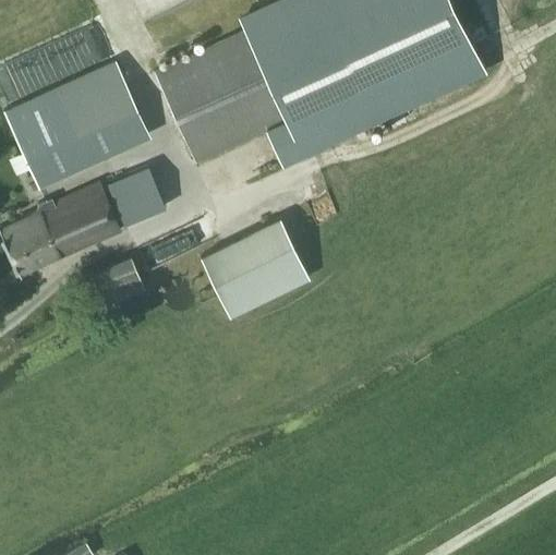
[(156,74),(197,164),(267,132),(282,164),(487,70),(455,0),(291,0),(243,22),(249,33),(156,74)]
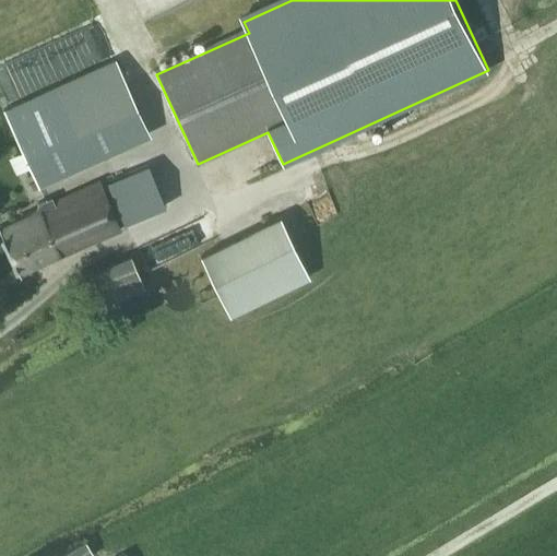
[(38,186),(150,134),(117,63),(6,114),(38,186)]
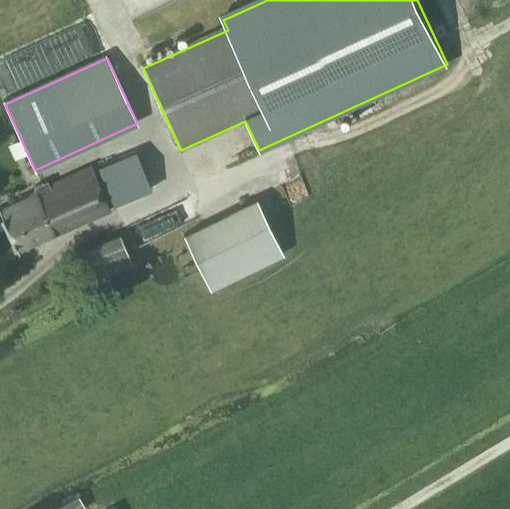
[(36,195),(0,211),(19,254),(36,247),(41,249),(48,246),(49,241),(111,213),(91,170),(52,188),(49,183),(37,189),(35,193),(36,195)]
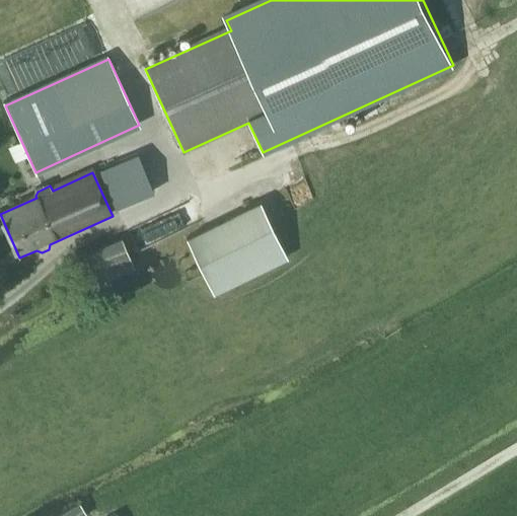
[(188,240),(215,297),(289,261),(262,205),(188,240)]
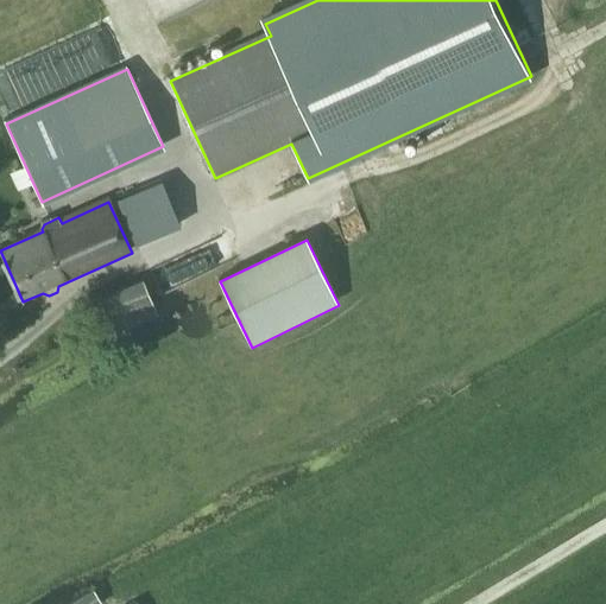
[(100,603),(94,592),(74,603),(100,603)]
